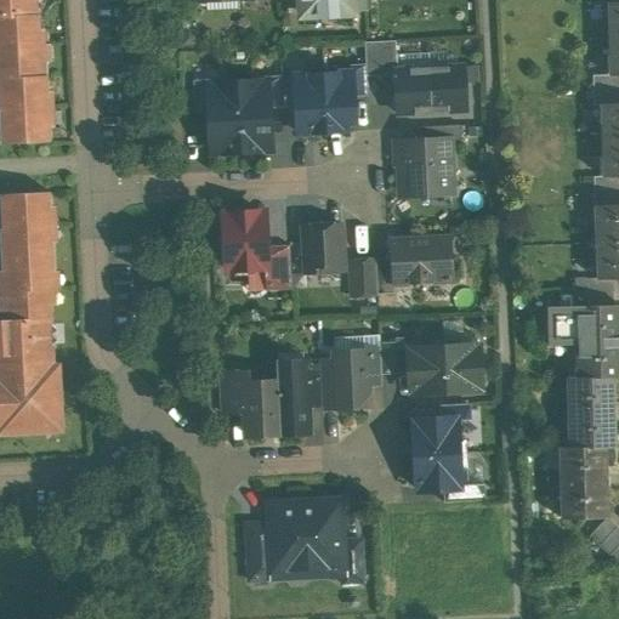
[(0,0),(0,16),(1,47),(7,47),(10,107),(1,107),(4,142),(52,138),(51,124),(50,124),(46,121),(45,94),(47,90),(50,90),(49,60),(46,60),(43,57),(43,43),(38,43),(37,32),(40,29),(41,29),(40,7),(44,3),(41,0),(0,0)]
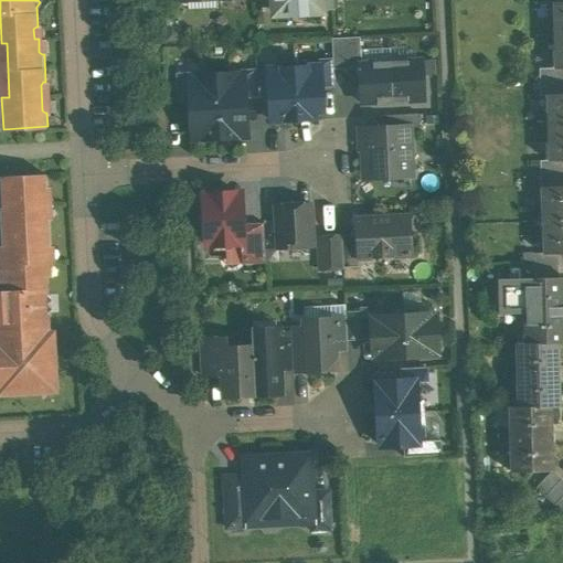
[(276,0),(276,2),(276,11),(322,9),(321,0),(276,0)]
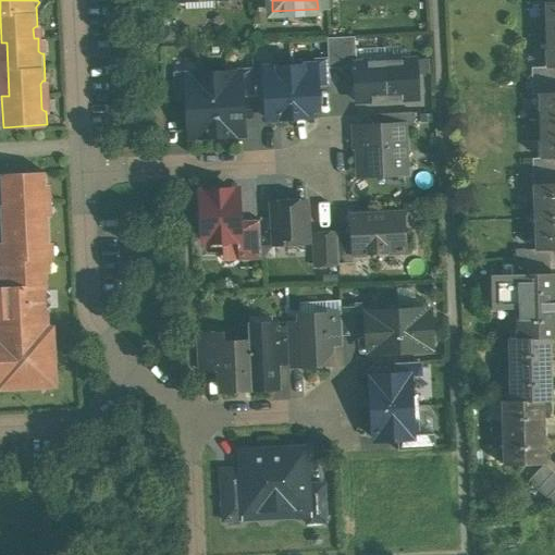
[(317,0),(318,9),(331,8),(330,0),(317,0)]
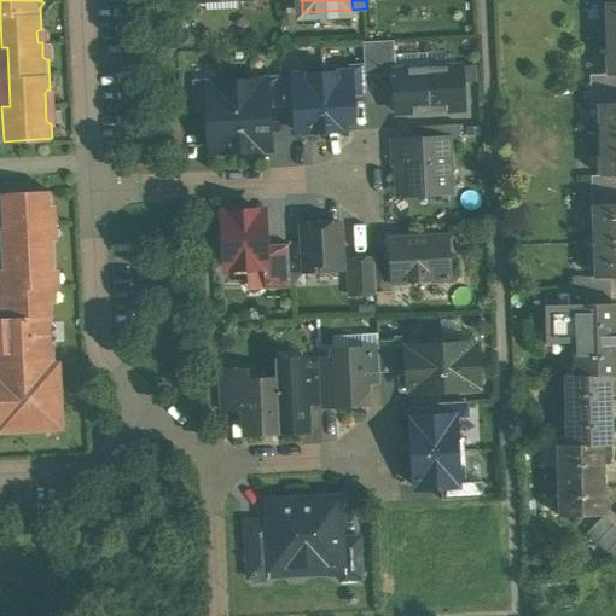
[(395,39),(379,40),(381,73),(395,73),(395,68),(397,68),(395,39)]
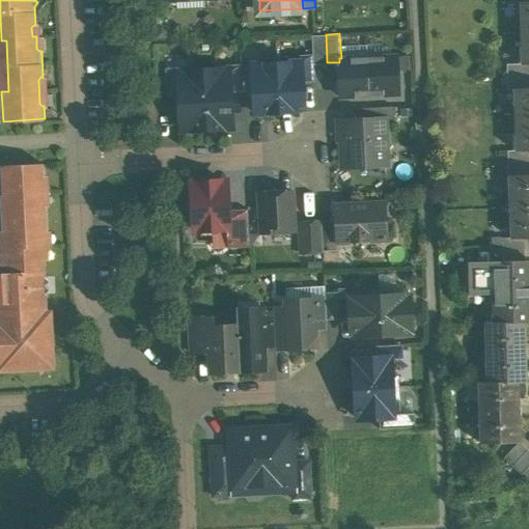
[(326,34),(313,34),(313,53),(314,63),(327,62),(326,34)]
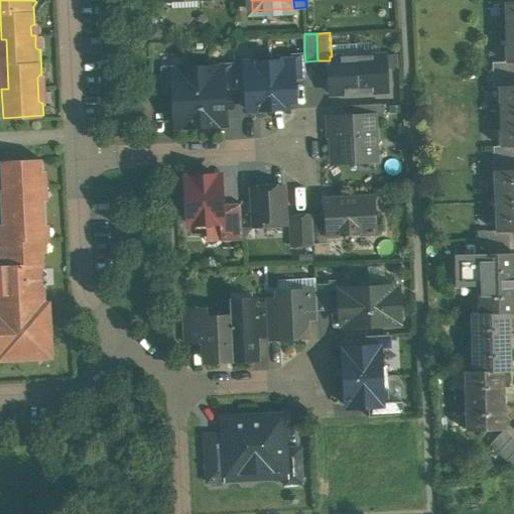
[(102,36),(92,36),(93,52),(103,51),(102,36)]
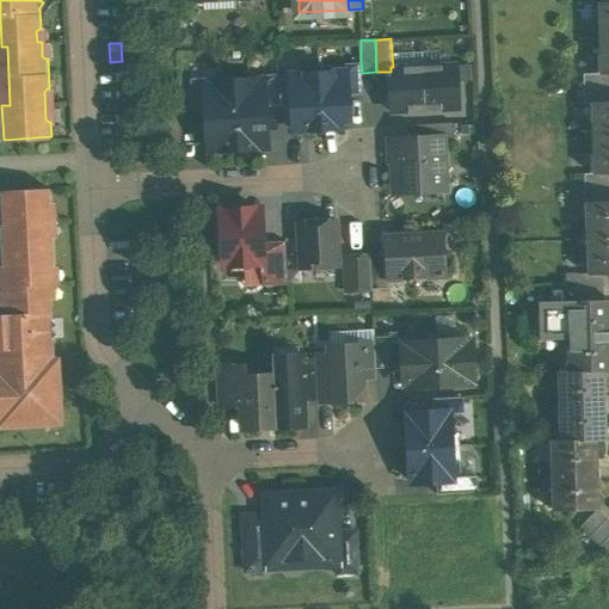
[(361,61),(345,62),(345,69),(348,69),(349,93),(363,92),(362,73),(361,61)]
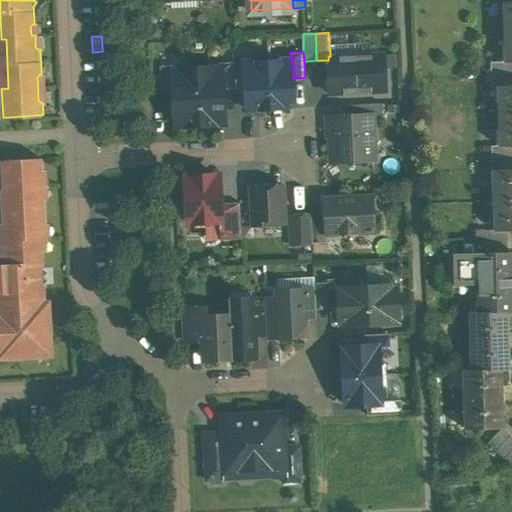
[(385,53),(356,55),(358,91),(387,89),(385,67),(385,53)]
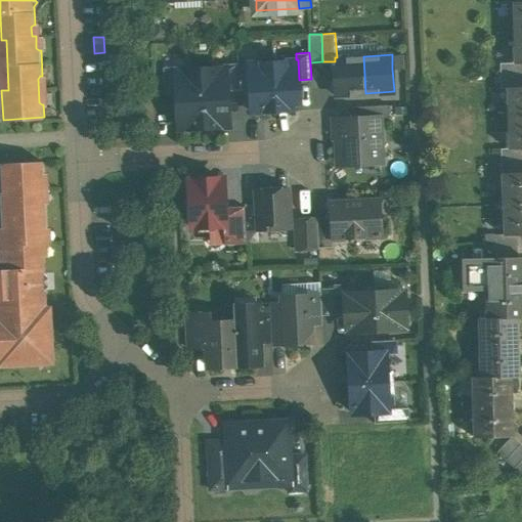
[(402,54),(392,54),(392,69),(402,68),(402,54)]
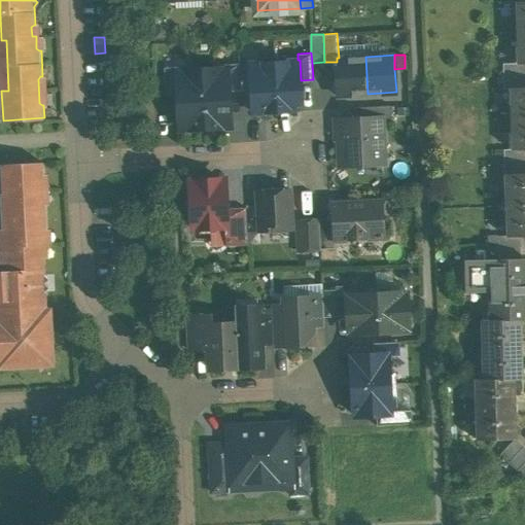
[(339,58),(337,58),(337,62),(339,95),(368,94),(365,57),(339,58)]
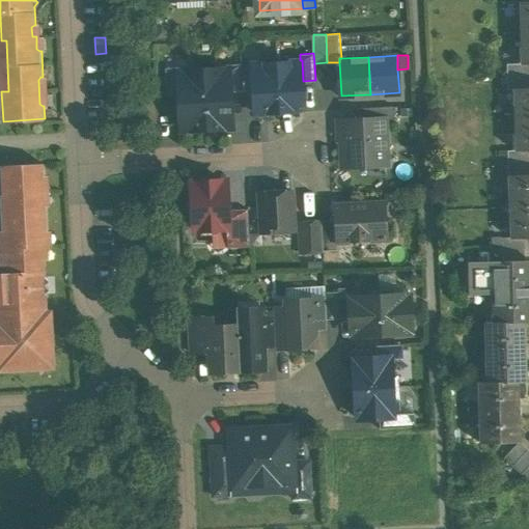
[(300,60),(278,61),(280,111),(291,111),(304,98),(303,81),(302,60),(300,60)]
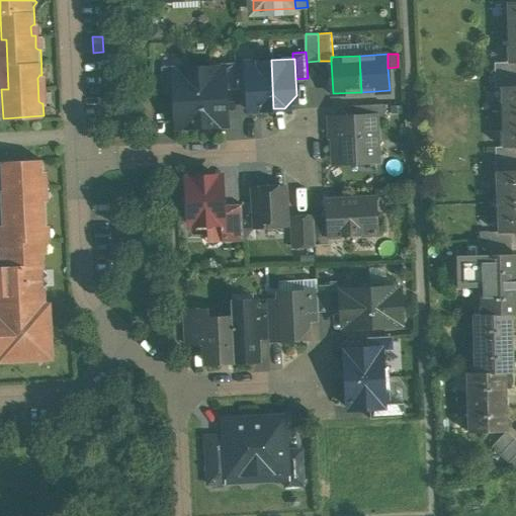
[(271,60),(248,61),(249,87),(250,109),(273,108),(271,60)]
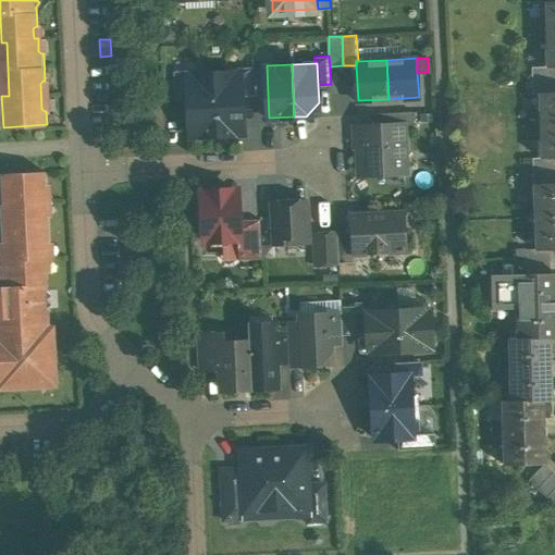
[(267,65),(254,66),(255,95),(268,94),(267,65)]
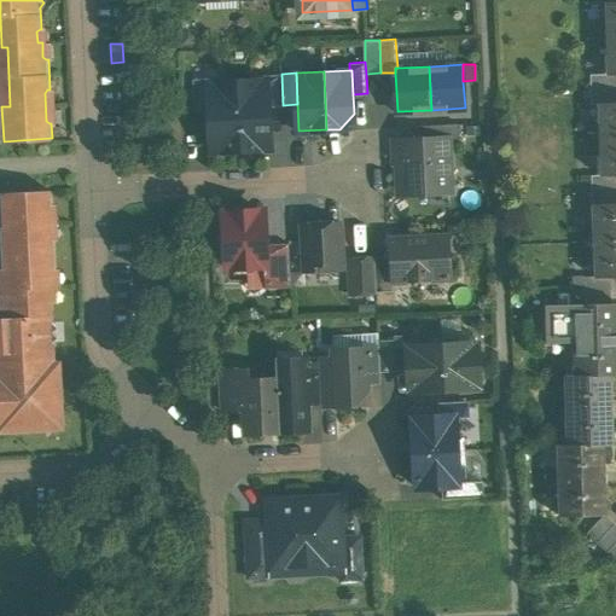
[(282,74),(266,75),(266,79),(267,79),(268,105),(283,105),(282,74)]
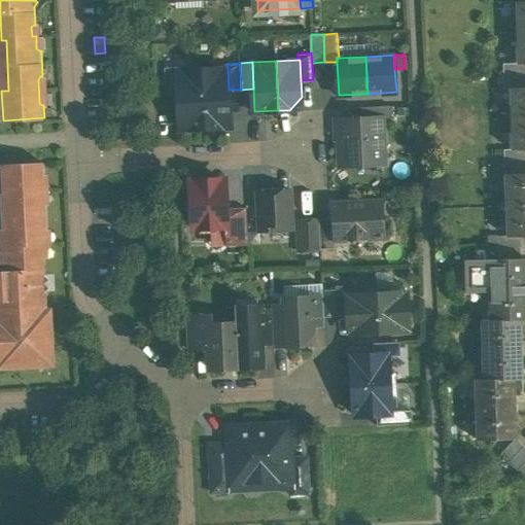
[(520,63),(503,63),(504,89),(511,89),(524,88),(524,63),(520,63)]
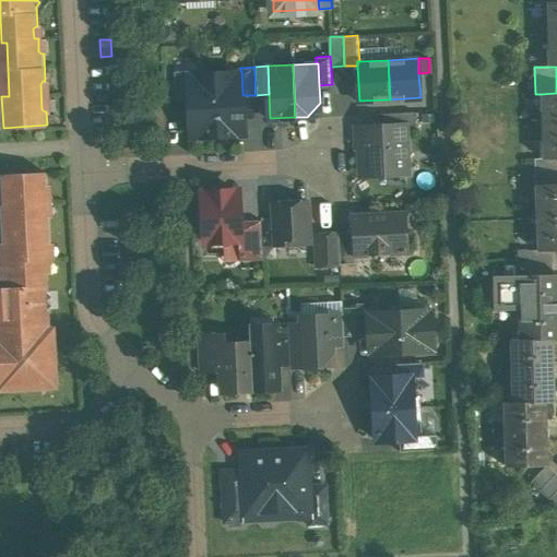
[(190,70),(176,71),(177,99),(190,98),(189,74),(190,74),(190,70)]
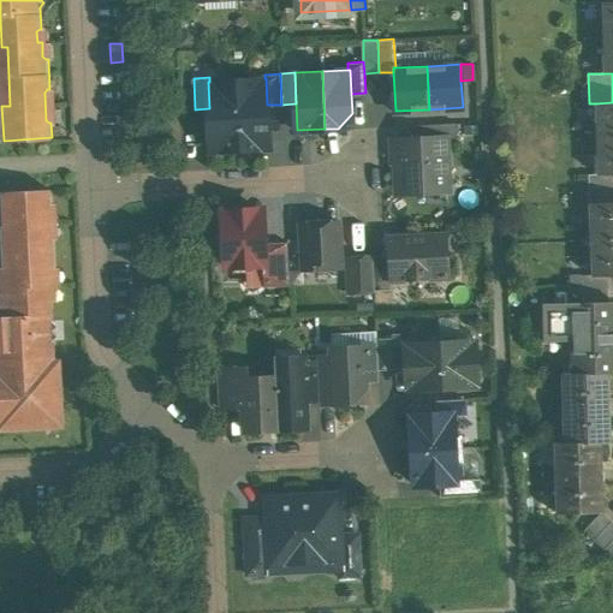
[(265,78),(237,81),(240,148),(269,147),(267,105),(266,78),(265,78)]
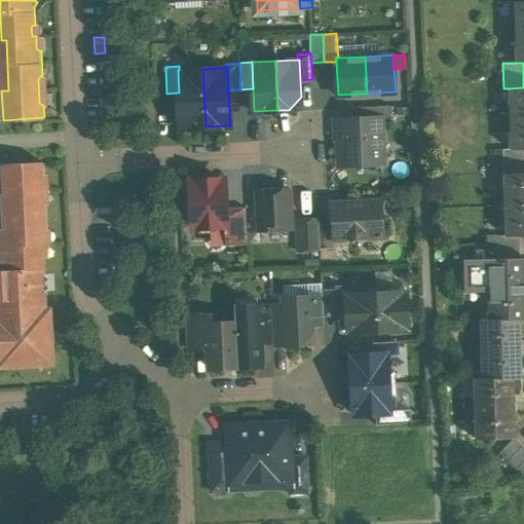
[(179,70),(178,70),(179,92),(181,127),(206,126),(202,69),(179,70)]
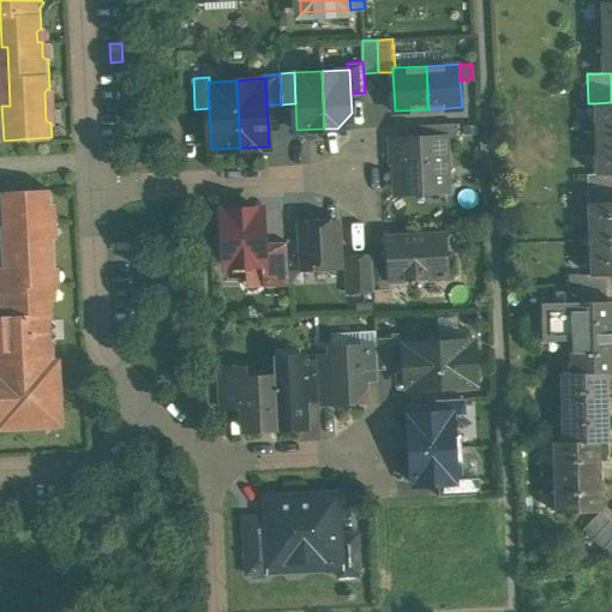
[(611,102),(595,103),(599,174),(611,173),(611,102)]
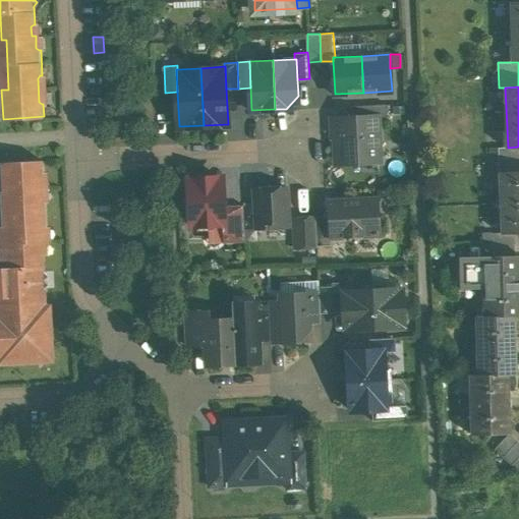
[(388,104),(351,105),(352,117),(378,116),(388,115),(388,104)]
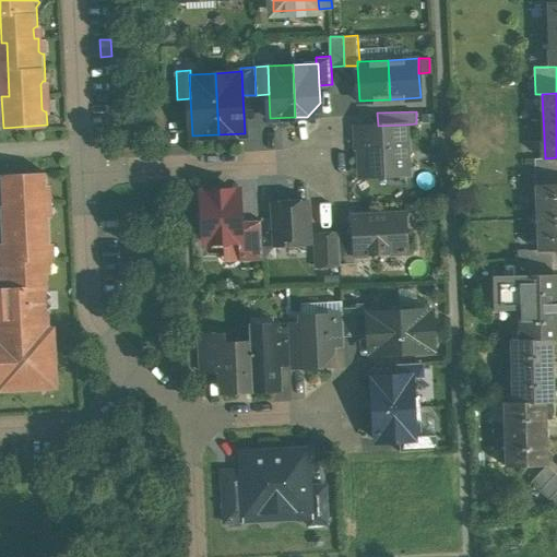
[(378,126),(360,127),(363,173),(409,169),(405,125),(378,126)]
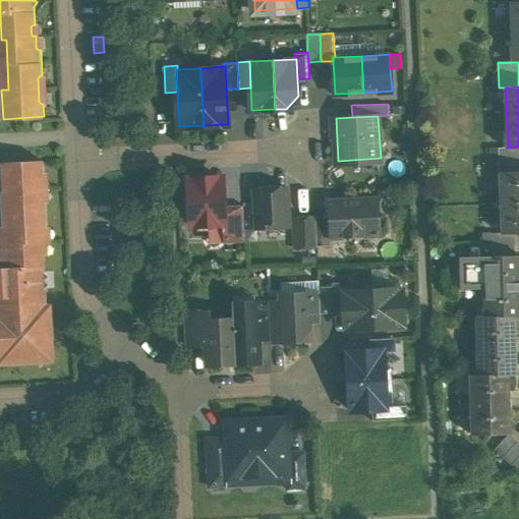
[(518,147),(508,148),(499,148),(500,173),(518,171),(518,147)]
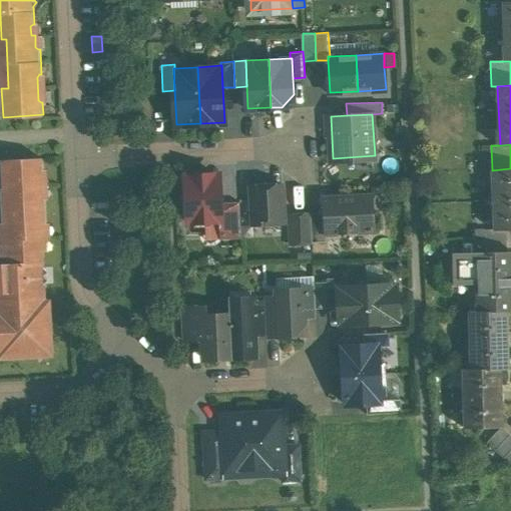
[(43,157),(2,159),(4,188),(11,187),(13,236),(9,236),(13,316),(23,315),(23,322),(0,323),(0,353),(1,353),(0,349),(10,349),(13,351),(13,357),(40,356),(39,347),(53,346),(51,312),(43,312),(42,303),(44,301),(46,300),(45,282),(48,279),(45,276),(45,274),(48,270),(44,267),(43,248),(42,248),(39,246),(39,237),(43,237),(42,226),(45,223),(46,223),(45,197),(43,197),(41,195),(39,172),(42,169),(43,169),(43,157)]
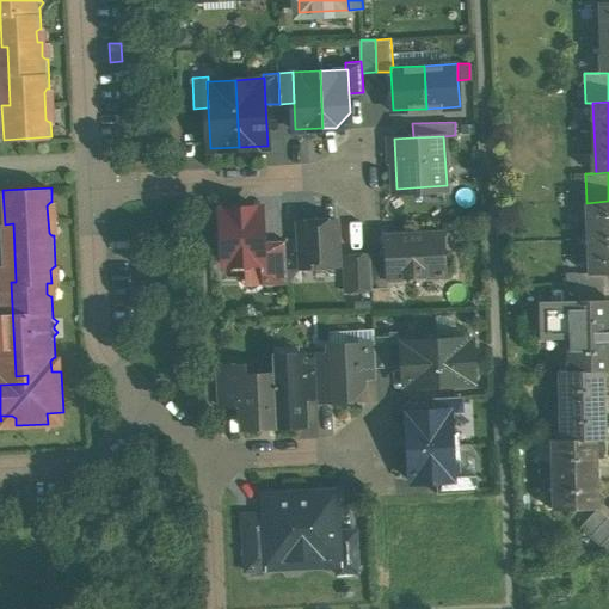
[(608,201),(586,203),(590,272),(603,272),(608,271),(608,201)]
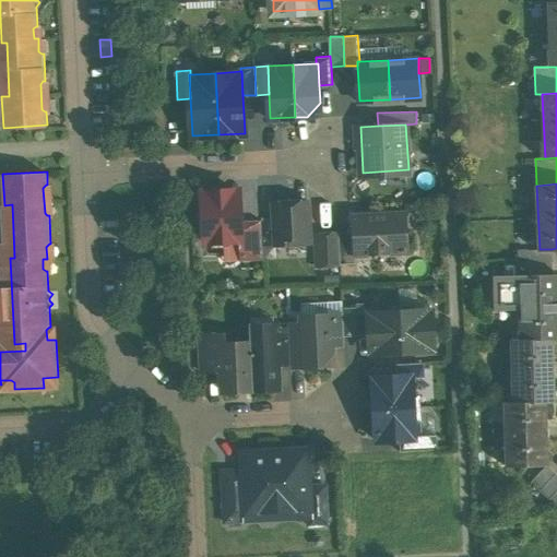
[(239,190),(204,192),(206,239),(209,239),(213,246),(225,246),(228,238),(240,238),(241,238),(240,221),(239,190)]
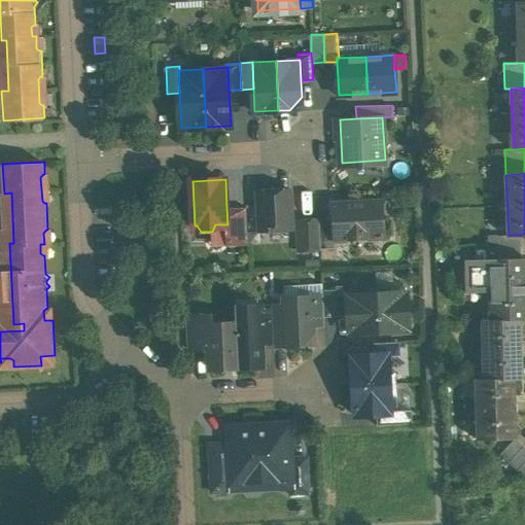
[(290,188),(258,189),(260,231),(293,229),(290,188)]
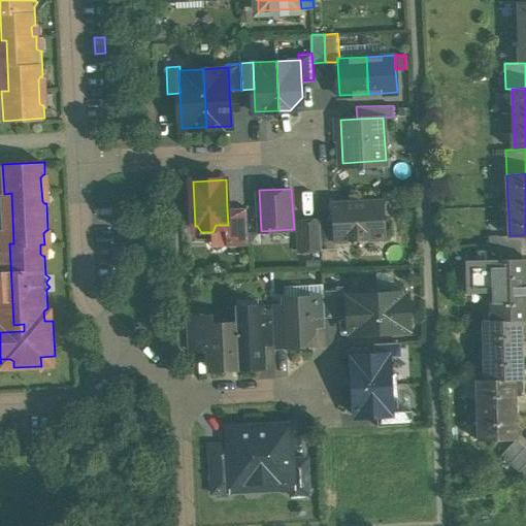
[(383,200),(334,203),(335,219),(336,239),(385,237),(383,200)]
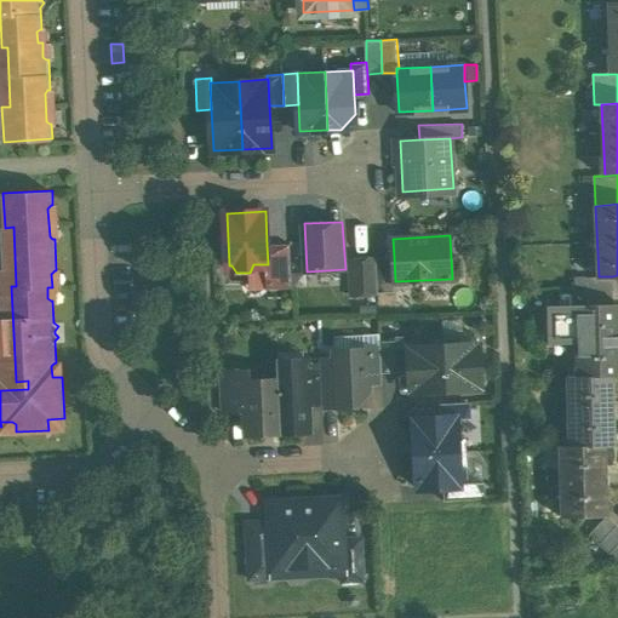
[(291,242),(267,245),(268,264),(267,264),(268,289),(293,287),(291,242)]
